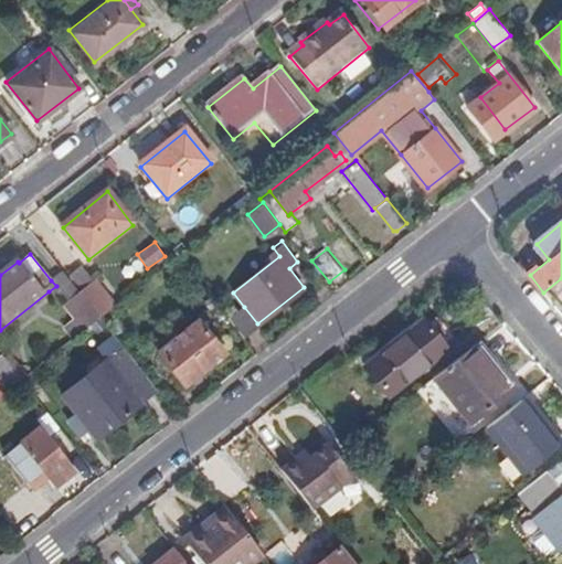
[(69,277),(80,291),(95,280),(83,265),(69,277)]
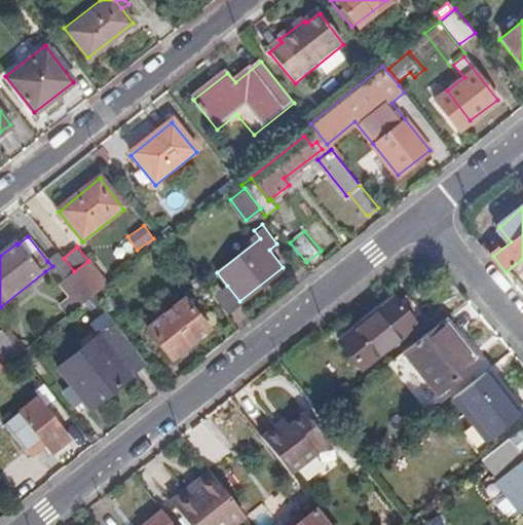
[(67,277),(74,271),(64,258),(59,252),(47,261),(52,266),(45,271),(46,273),(50,271),(62,272),(67,277)]
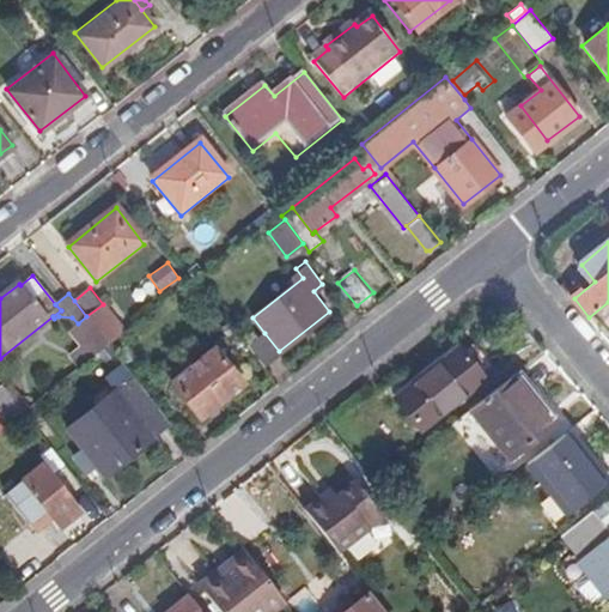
[(109,344),(125,331),(103,304),(86,316),(109,344)]
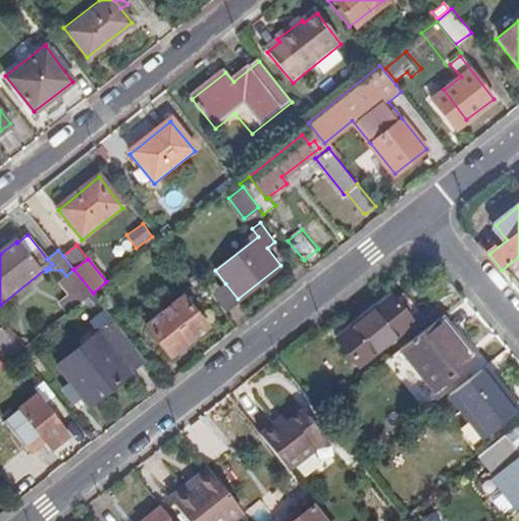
[(84,300),(93,293),(73,269),(66,275),(59,280),(70,295),(79,304),(84,300)]
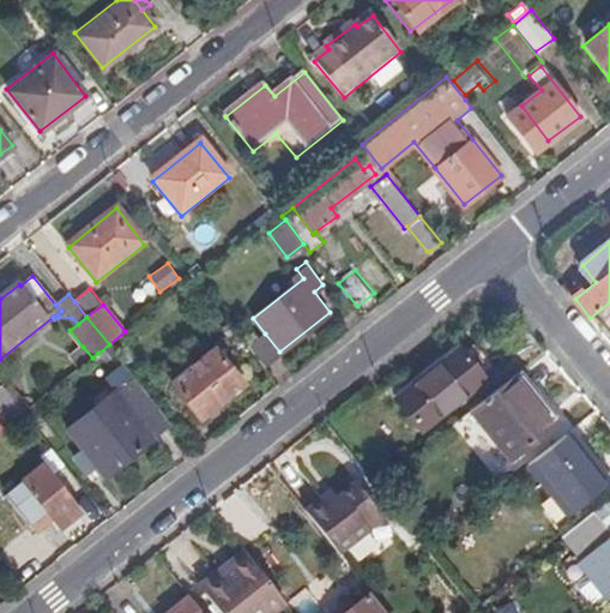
[(283,356),(279,352),(265,334),(249,346),(267,368),(283,356)]
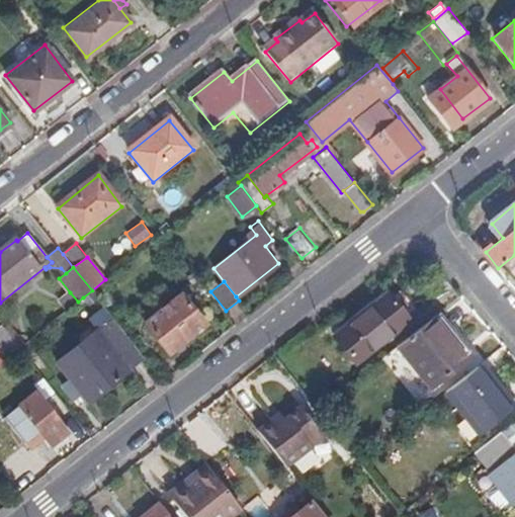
[(98,298),(92,290),(83,297),(89,306),(98,298)]
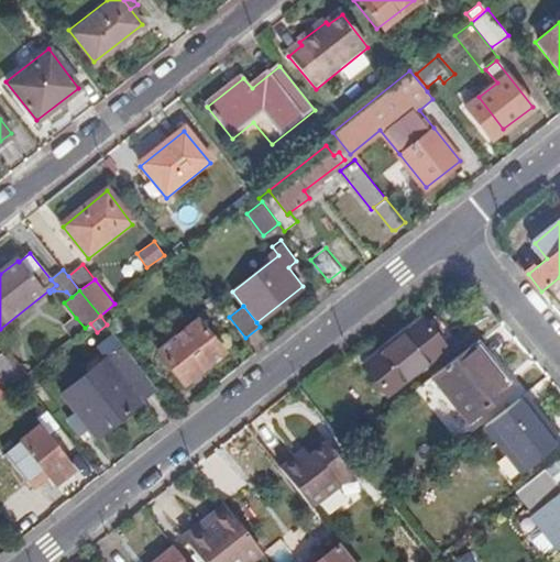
[(441,317),(430,324),(446,343),(456,334),(441,317)]
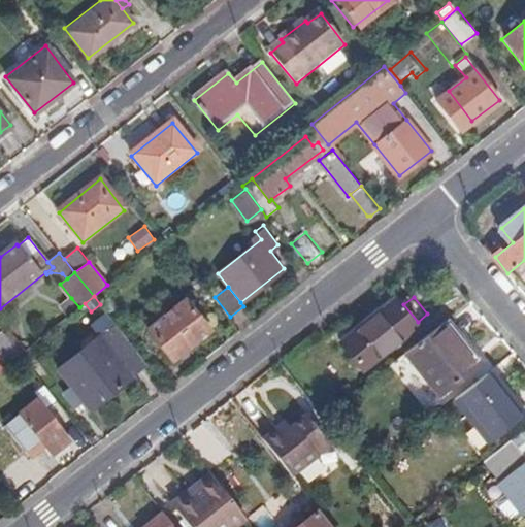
[(70,315),(79,307),(71,298),(62,304),(70,315)]
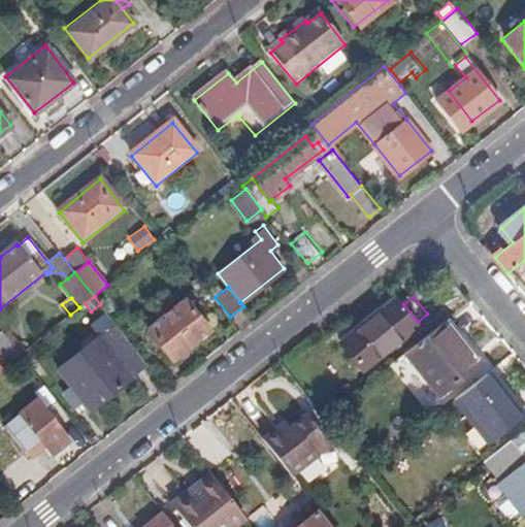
[(205,330),(183,300),(145,329),(169,359),(205,330)]
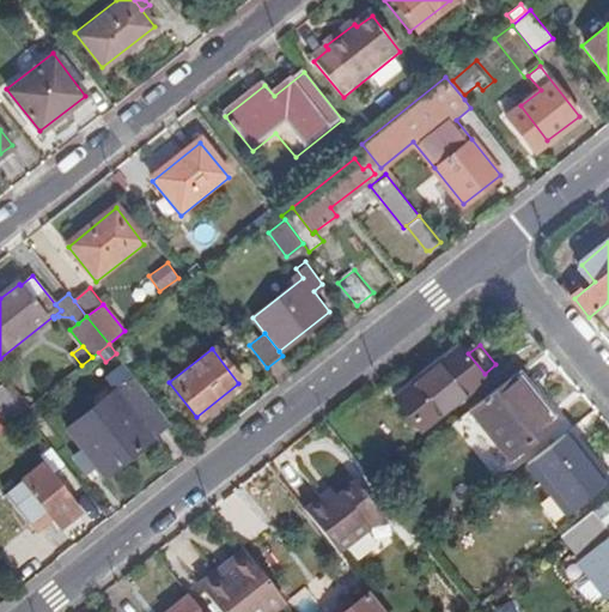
[(485,374),(468,353),(464,349),(402,398),(426,428),(489,379),(485,374)]
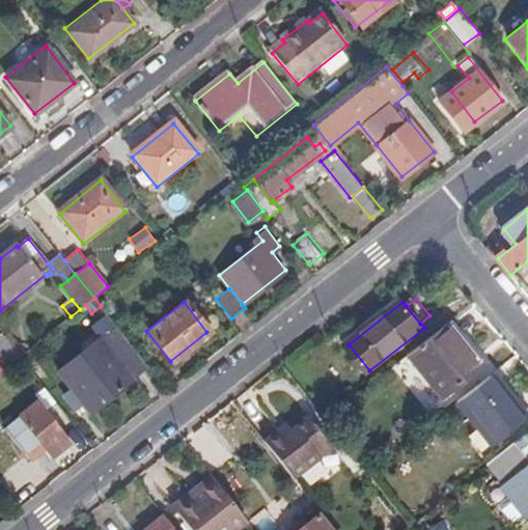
[(465,346),(446,324),(410,353),(442,393),(483,361),(469,343),(465,346)]
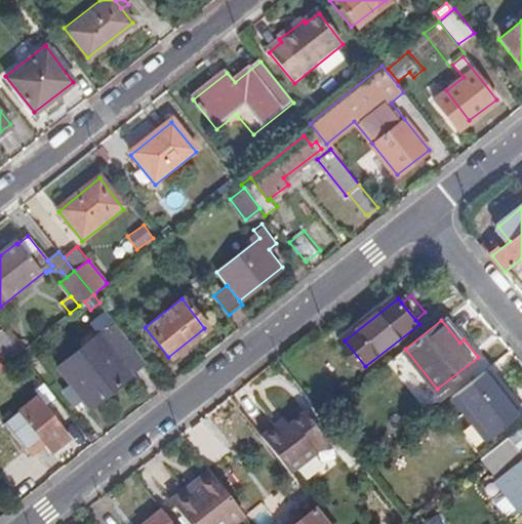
[(146,361),(115,322),(58,367),(72,385),(65,391),(77,407),(85,401),(89,406),(146,361)]
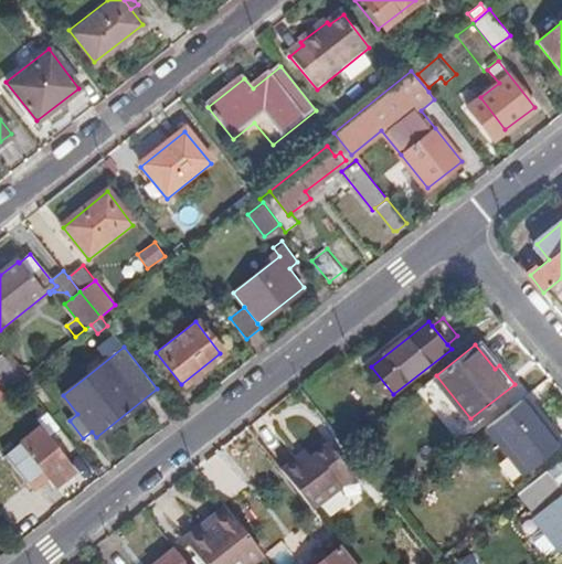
[(14,352),(6,359),(22,379),(31,372),(14,352)]
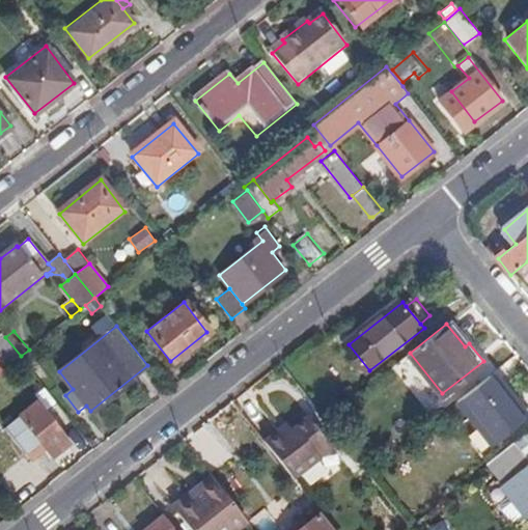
[(0,359),(6,367),(21,356),(5,337),(1,332),(0,332),(0,359)]
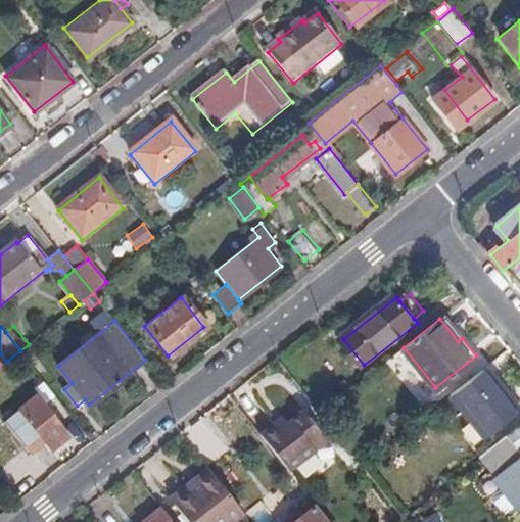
[(501,388),(485,369),(455,393),(486,432),(519,407),(503,385),(501,388)]
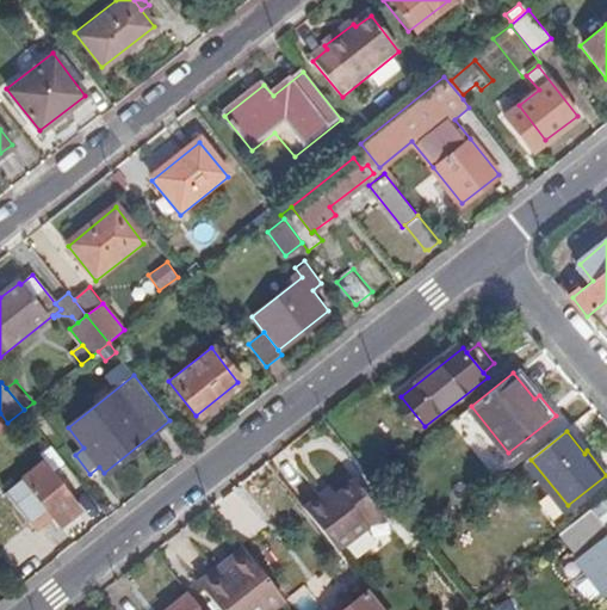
[(81,506),(44,460),(2,492),(26,522),(47,507),(61,524),(81,506)]
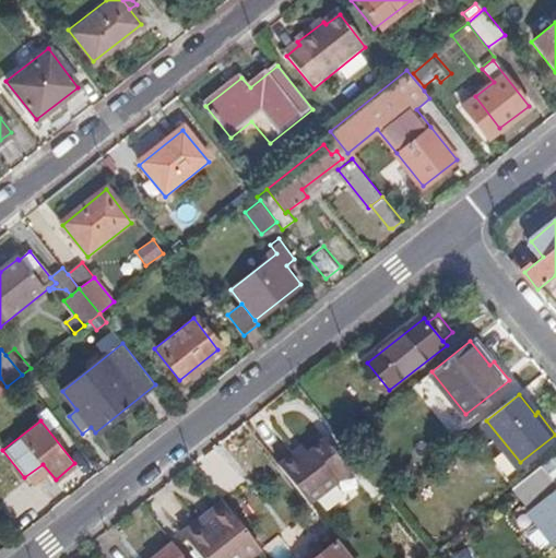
[(293,441),(275,454),(305,491),(347,459),(322,427),(306,439),(297,446),(293,441)]
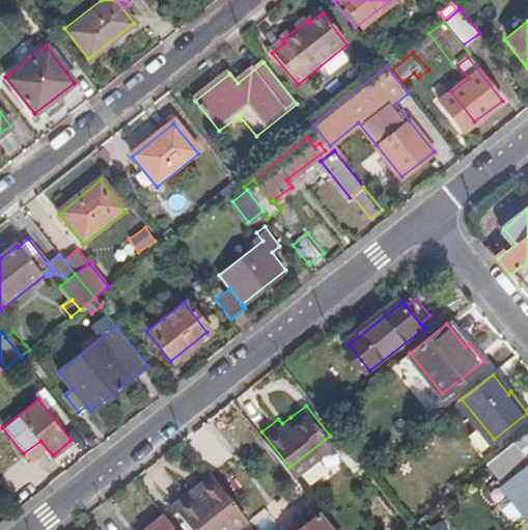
[(282,423),(290,417),(286,413),(278,419),(282,423)]
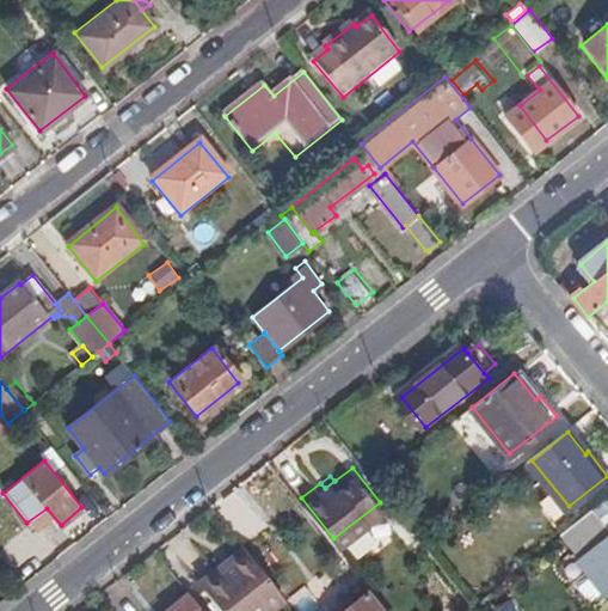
[(607,496),(596,506),(607,520),(607,496)]
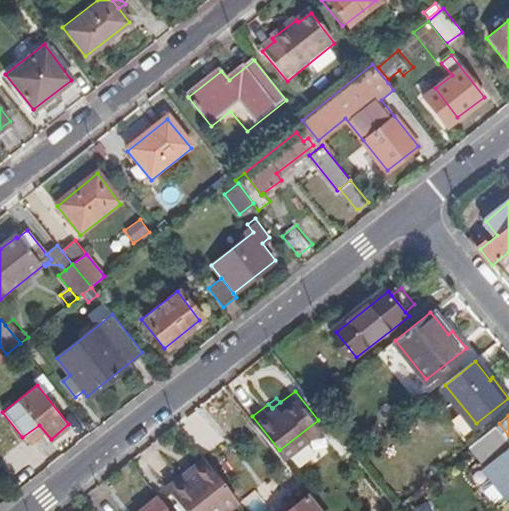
[(500,503),(508,496),(508,435),(499,423),(477,440),(491,458),(487,462),(496,473),(483,484),(500,503)]
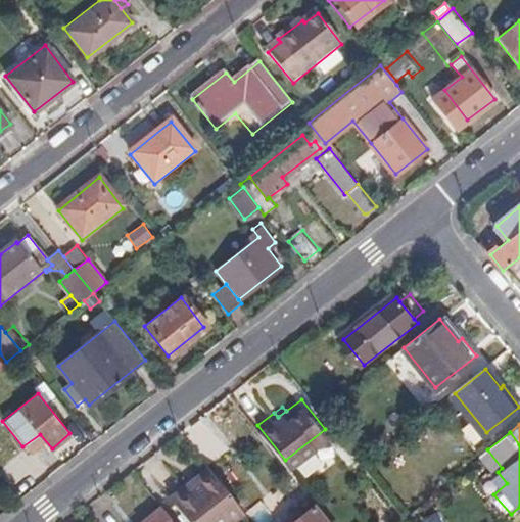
[(231,521),(247,510),(214,467),(199,478),(202,482),(178,500),(195,521),(231,521)]
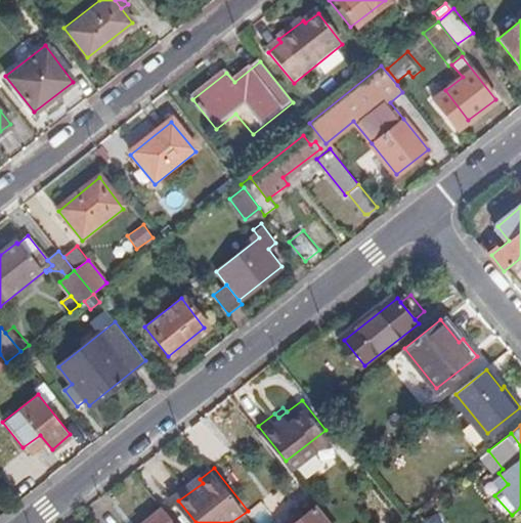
[(203,483),(200,479),(175,497),(178,500),(203,483)]
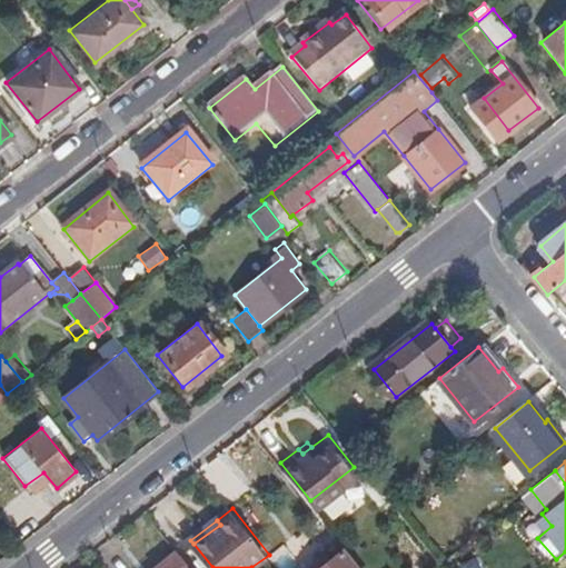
[(358,567),(343,547),(315,567),(358,567)]
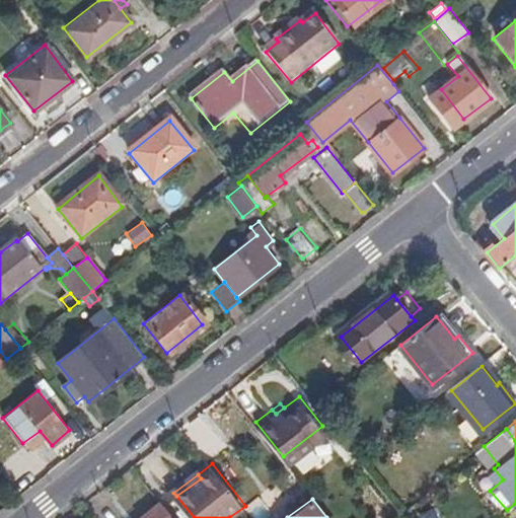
[(176,517),(164,502),(143,517),(176,517)]
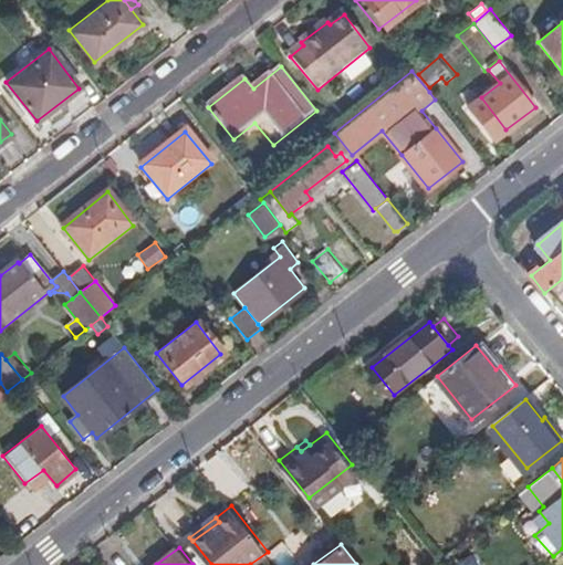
[(468,550),(459,564),(481,564),(486,560),(468,550)]
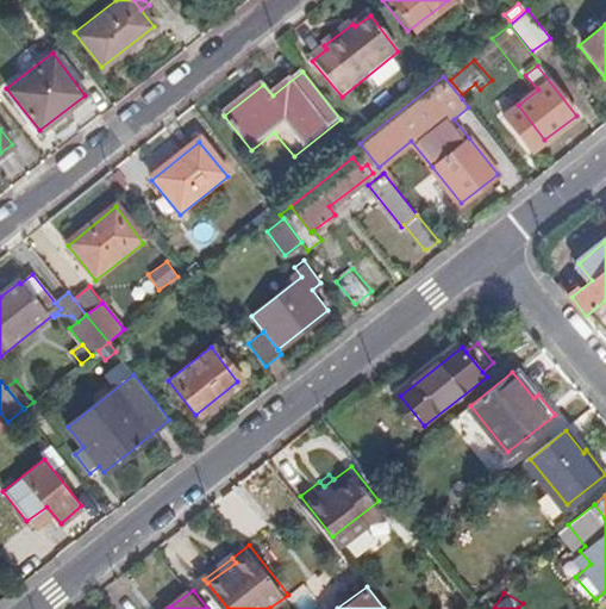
All buildings are outlined.
